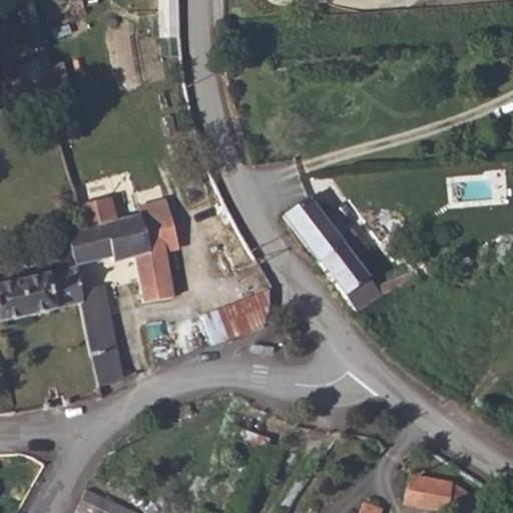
[(180,52),(178,22),(164,22),(165,52),(180,52)]
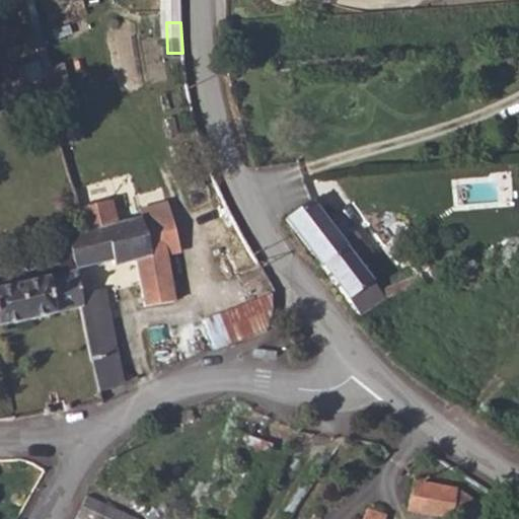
[(100,392),(124,383),(98,263),(113,260),(115,265),(134,261),(144,307),(173,301),(155,212),(136,216),(137,221),(115,225),(109,201),(78,208),(84,232),(66,237),(73,273),(80,307),(93,376),(96,375),(100,392)]
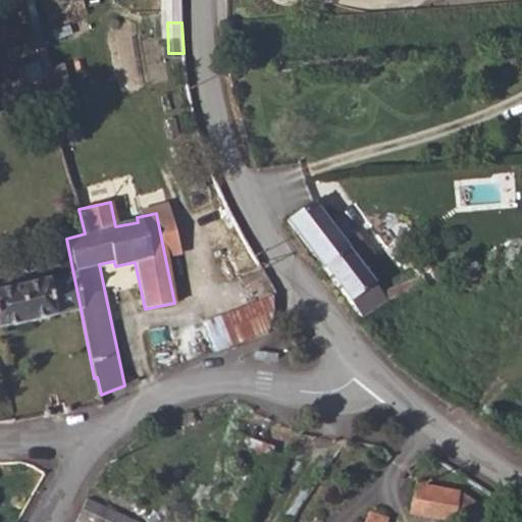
[(311,202),(288,220),(359,318),(384,301),(425,285),(421,277),(380,293),(358,265),(372,255),(356,233),(343,245),(311,202)]
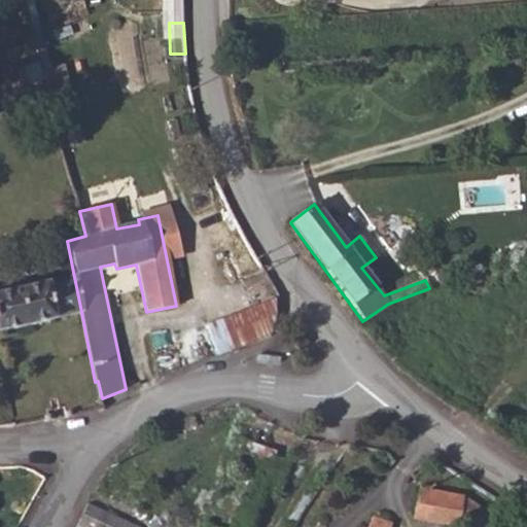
[(180,306),(162,214),(157,215),(174,296),(176,306),(180,306)]
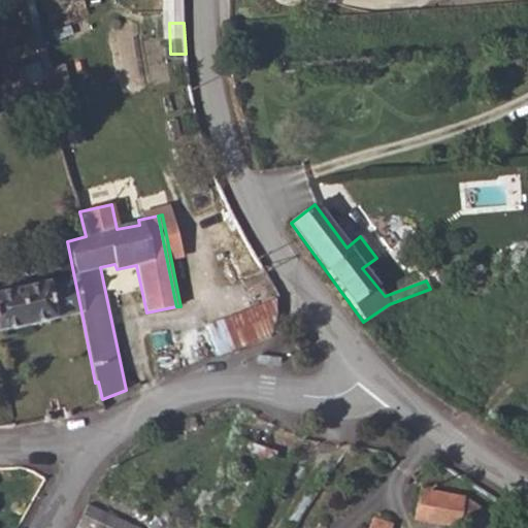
[(0,332),(44,322),(81,312),(74,277),(48,285),(26,291),(0,295),(0,332)]
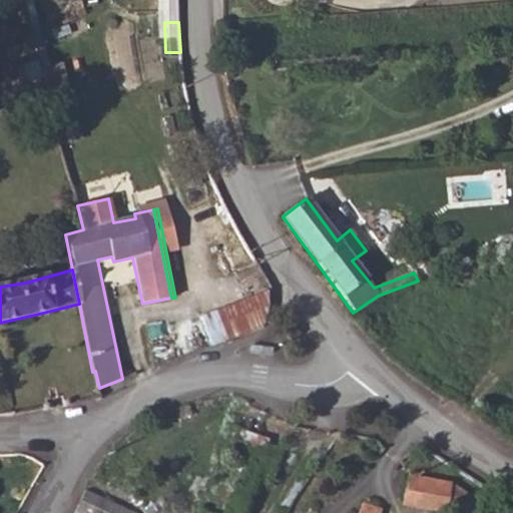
[(218,311),(228,340),(264,328),(270,311),(270,303),(269,293),(218,311)]
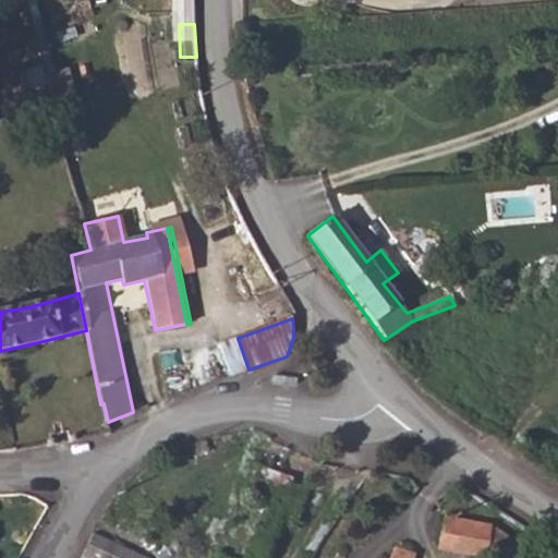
[(492,526),(445,517),(438,548),(485,557),(492,526)]
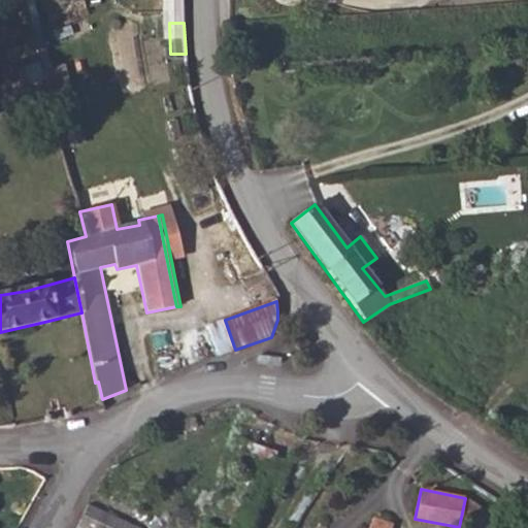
[(465,498),(459,527),(460,527),(510,527),(512,527),(465,498)]
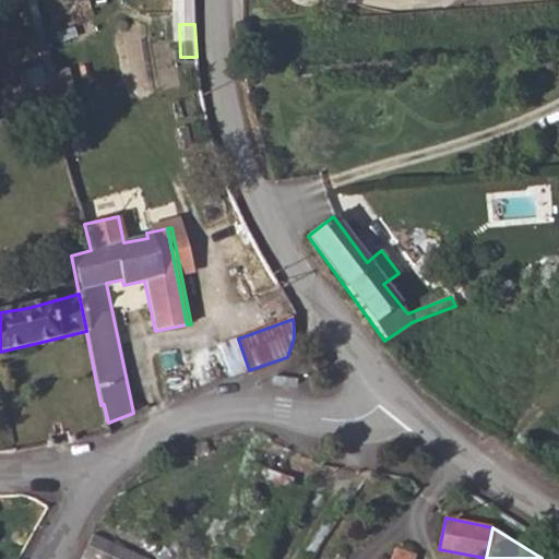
[(139,558),(140,558),(93,535),(82,557),(84,558),(139,558)]
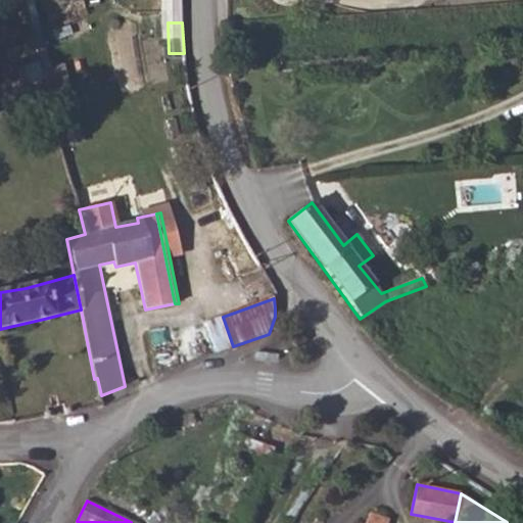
[(388,522),(390,519),(373,513),(369,522),(388,522)]
